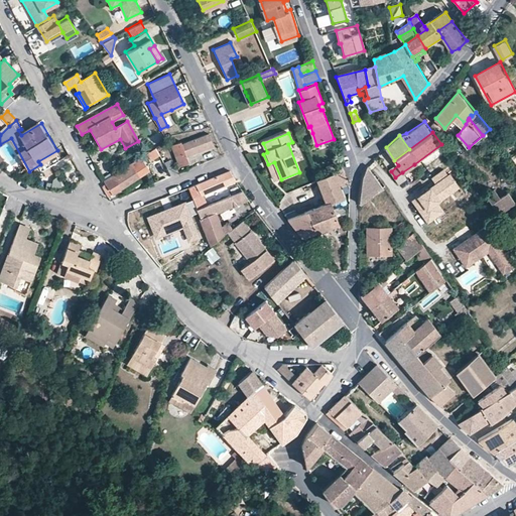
[(182,143),(173,147),(180,167),(189,163),(187,157),(214,147),(209,136),(183,145),(182,143)]
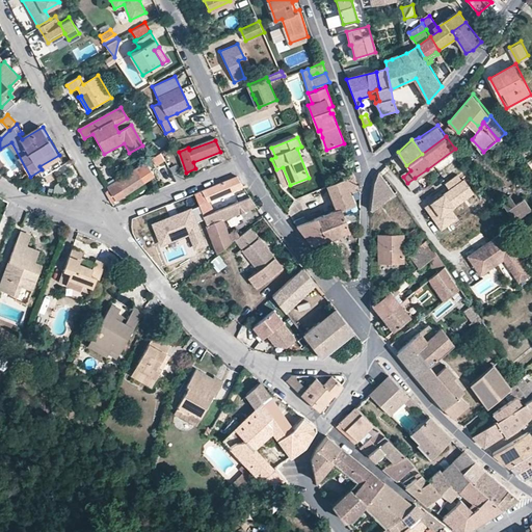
[(61,159),(59,155),(40,166),(42,169),(61,159)]
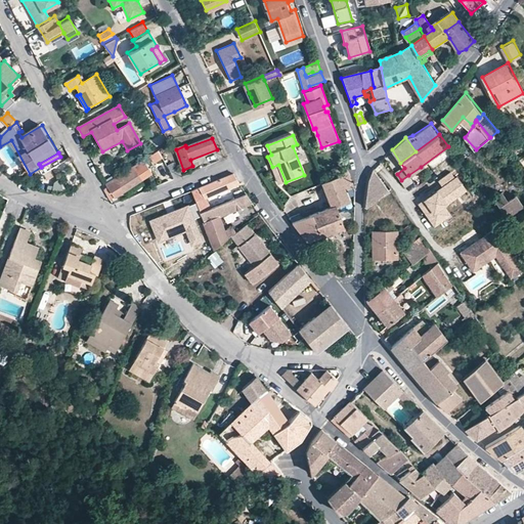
[(105,185),(107,188),(104,190),(111,201),(154,175),(145,162),(105,185)]
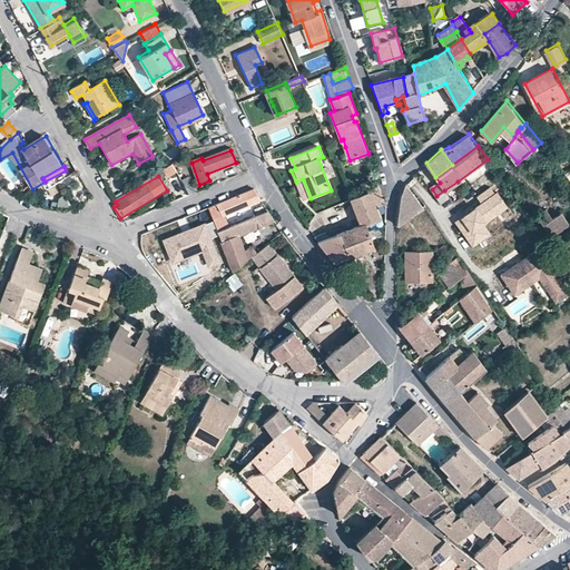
[(183,182),(188,193),(197,189),(192,178),(183,182)]
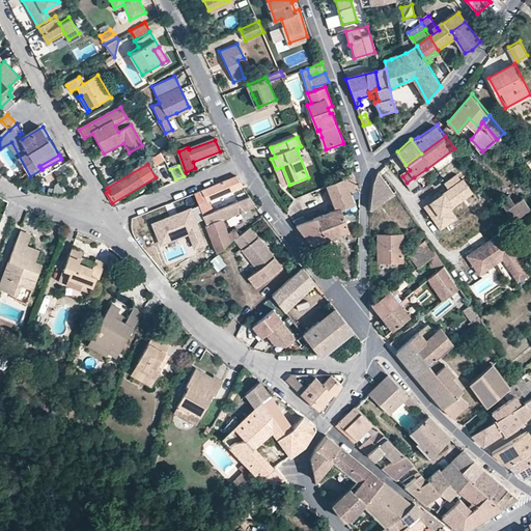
[(282,167),(276,169),(284,187),(289,185),(282,167)]
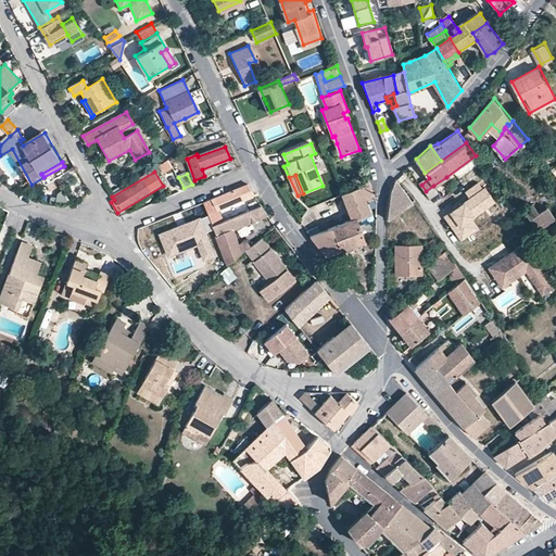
[(390,191),(388,218),(411,202),(394,178),(390,191)]
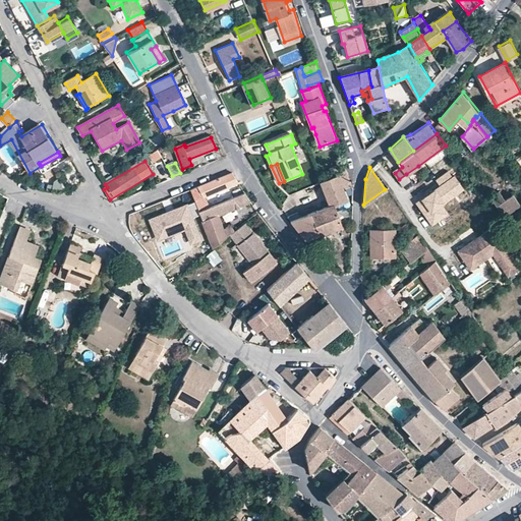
[(335,177),(336,179),(338,177),(339,179),(348,176),(346,170),(335,176),(335,177)]
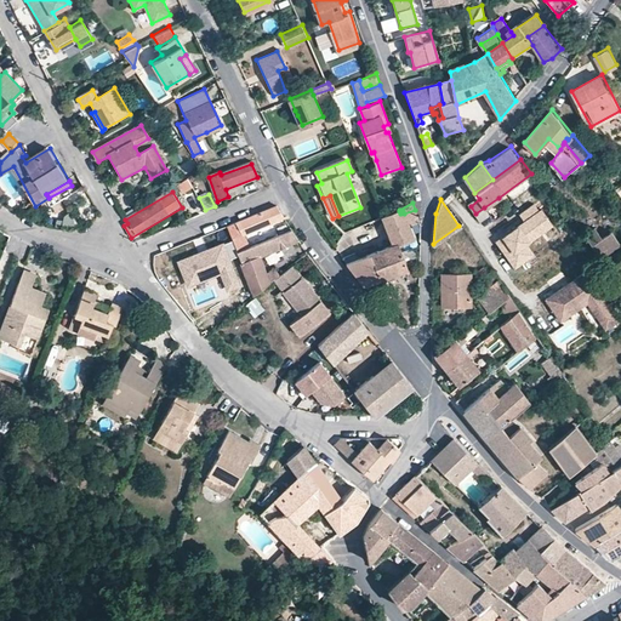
[(495,240),(516,272),(537,258),(529,245),(554,229),(543,211),(541,214),(535,204),(518,214),(524,223),(495,240)]
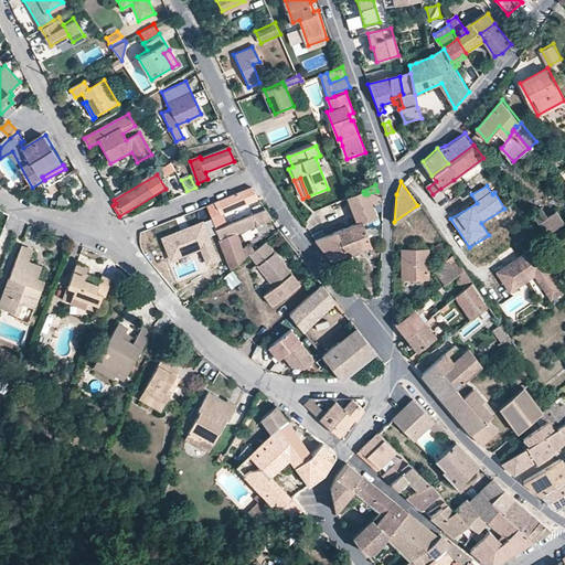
[(215,231),(226,226),(221,214),(258,199),(252,188),(205,206),(211,220),(215,231)]
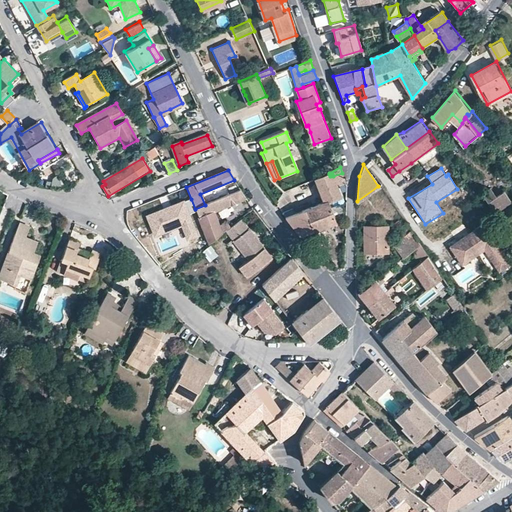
[(399,171),(392,176),(397,182),(403,177),(399,171)]
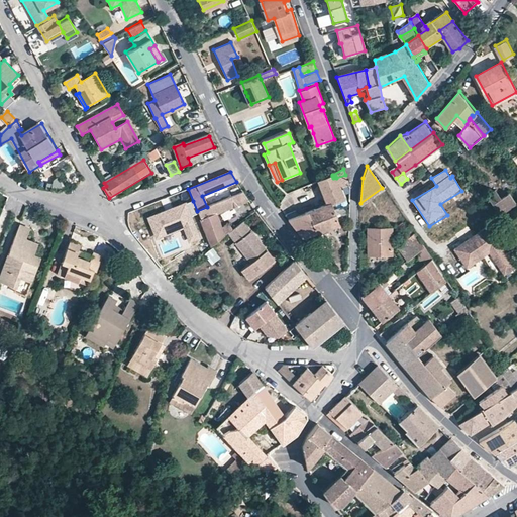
[(328,208),(289,223),(303,241),(340,227),(332,207),(345,201),(336,178),(335,176),(333,178),(318,183),(328,208)]
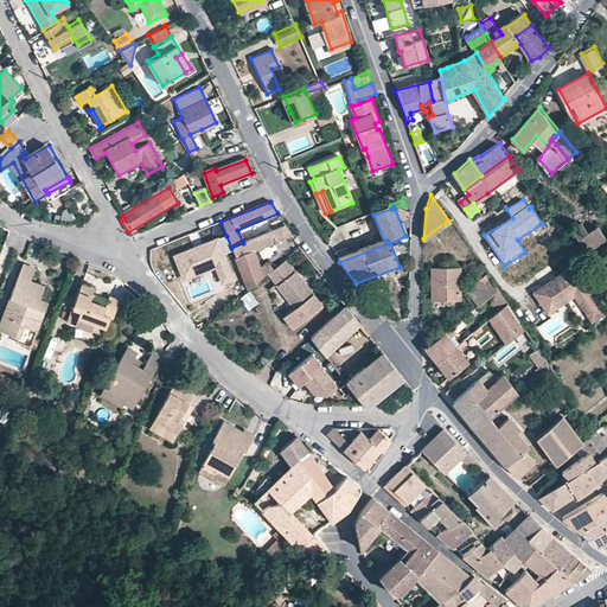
[(576,221),(569,230),(576,236),(583,227),(576,221)]
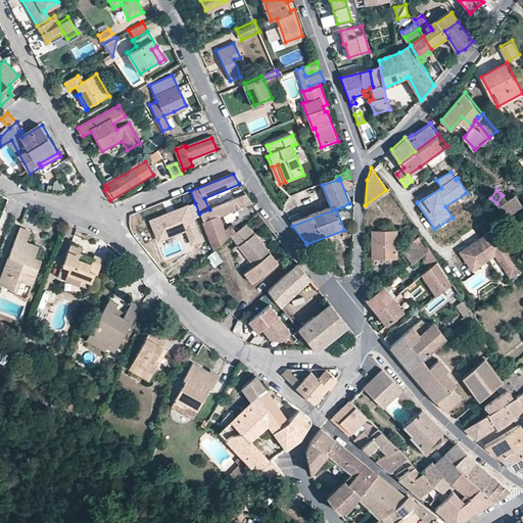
[(507,212),(520,204),(512,191),(498,200),(507,212)]
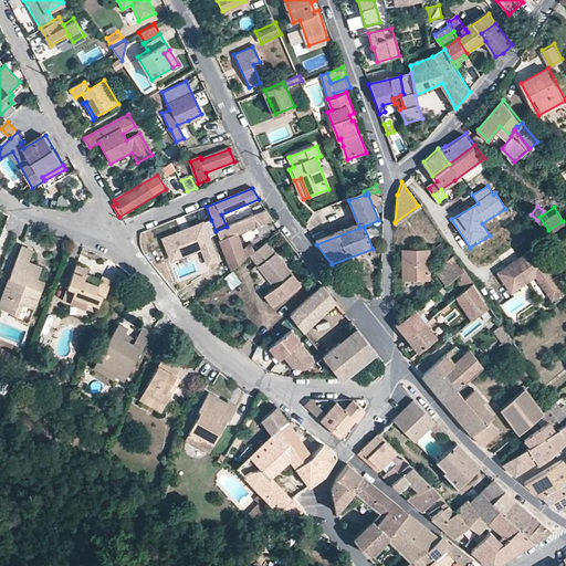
[(272,220),(265,210),(227,227),(216,231),(217,233),(232,271),(249,258),(251,255),(254,253),(251,247),(243,250),(238,236),(272,220)]
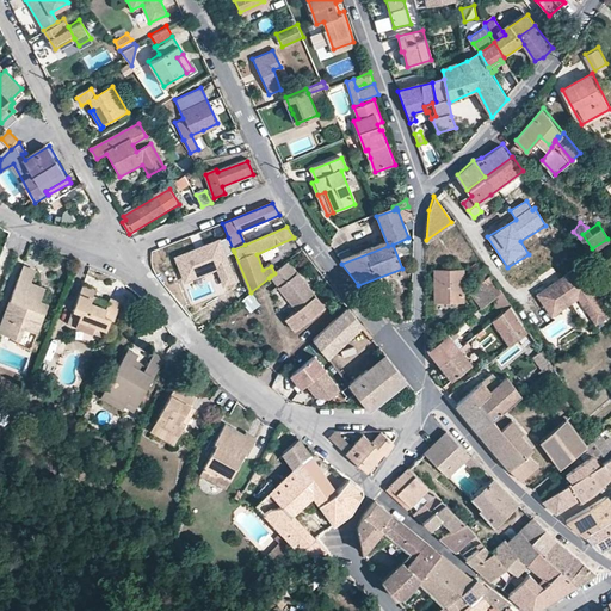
[(233,250),(228,238),(204,247),(204,250),(197,253),(196,251),(177,258),(180,266),(179,266),(184,279),(193,276),(193,278),(204,273),(204,272),(218,266),(220,272),(218,272),(224,285),(234,281),(224,257),(234,252),(233,250)]
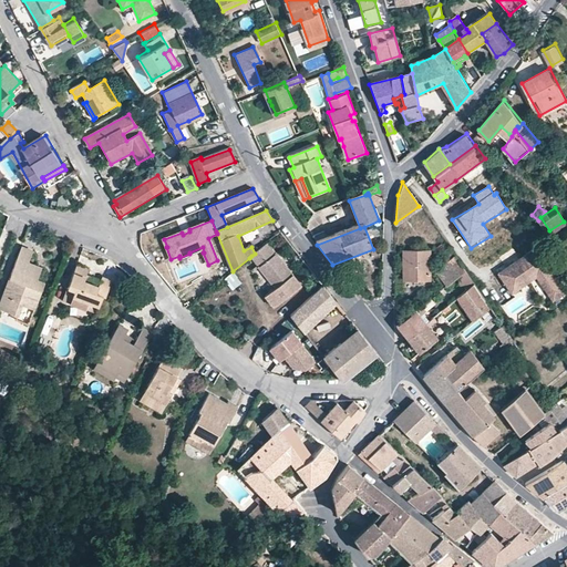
[(277,256),(268,244),(255,254),(251,256),(260,268),(276,289),(269,294),(266,297),(275,308),(301,288),(277,256)]
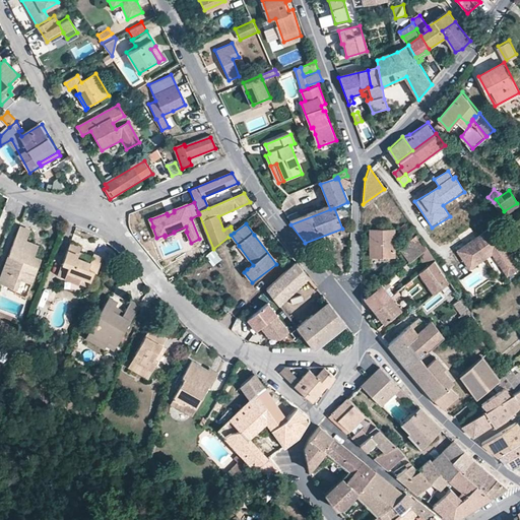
[(35,232),(24,228),(2,282),(20,290),(24,280),(37,284),(46,262),(37,258),(42,247),(30,242),(35,232)]
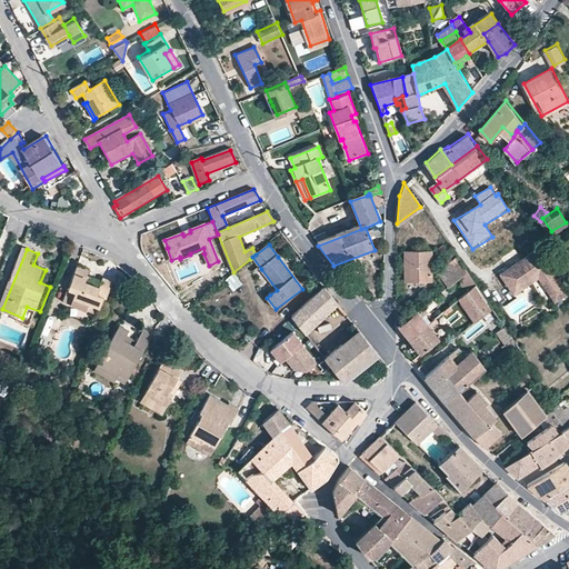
[(431,249),(402,249),(402,279),(431,279),(431,249)]
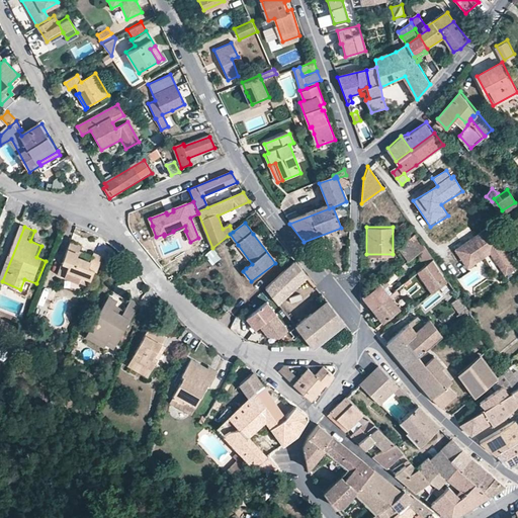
[(490,229),(459,250),(471,267),(479,262),(472,253),(486,244),(506,272),(516,265),(490,229)]
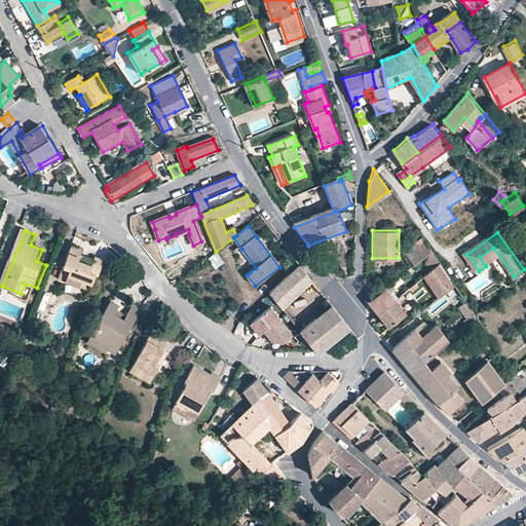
[(402,250),(410,262),(421,253),(428,248),(420,235),(402,250)]
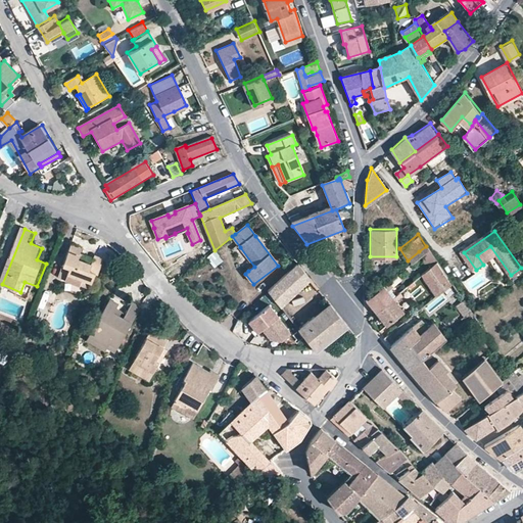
[(73,244),(64,266),(70,269),(66,281),(82,287),(85,279),(95,282),(97,274),(100,275),(105,259),(96,255),(93,265),(79,258),(83,248),(73,244)]
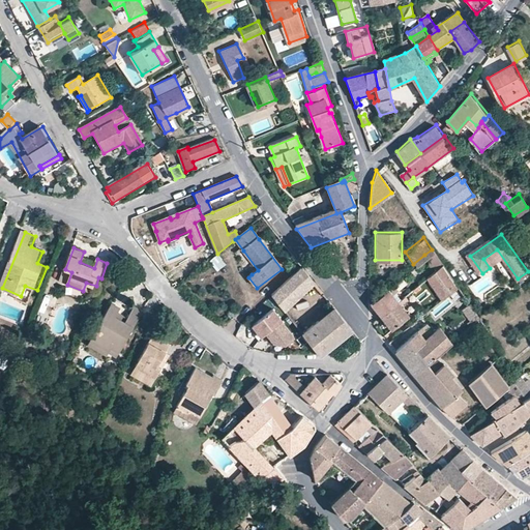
[(441,262),(432,249),(424,255),(434,268),(441,262)]
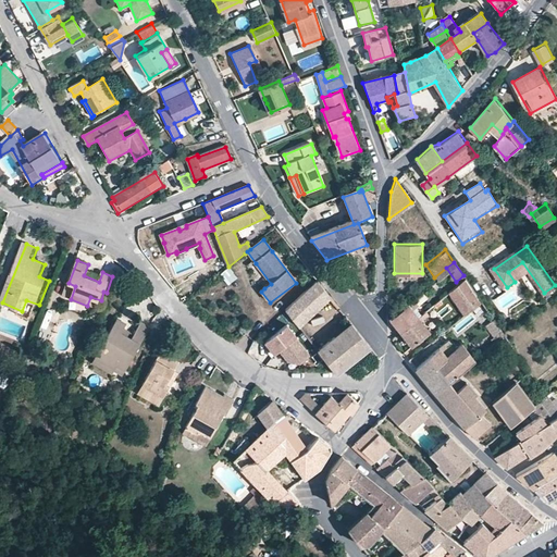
[(226,284),(236,276),(226,264),(218,272),(226,284)]
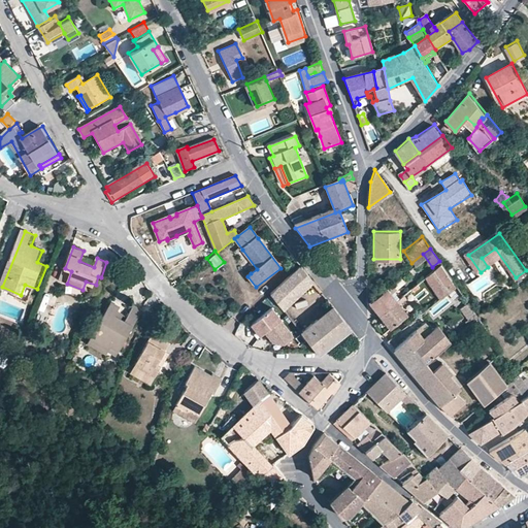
[(432,289),(438,297),(455,284),(439,261),(432,267),(424,274),(432,289)]
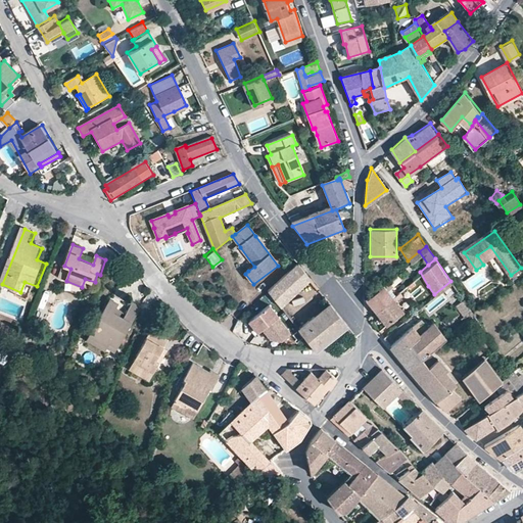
[(70,269),(64,266),(59,279),(66,281),(70,269)]
